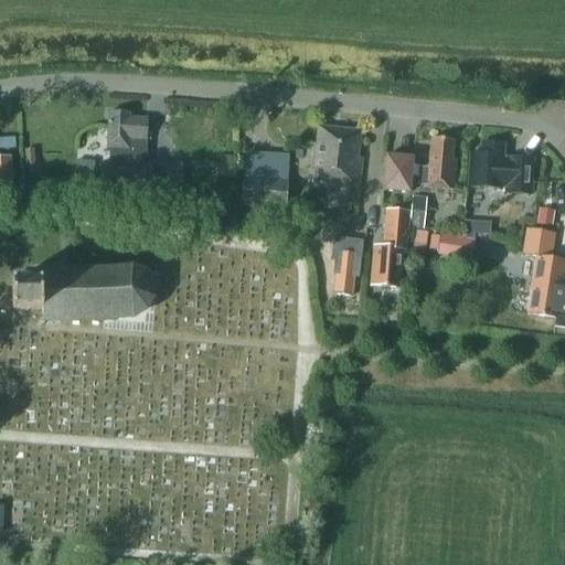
[(99,196),(150,198),(150,193),(161,193),(162,167),(142,167),(142,155),(139,155),(139,142),(142,142),(144,121),(126,121),(126,117),(105,116),(104,156),(107,156),(107,166),(100,166),(99,196)]
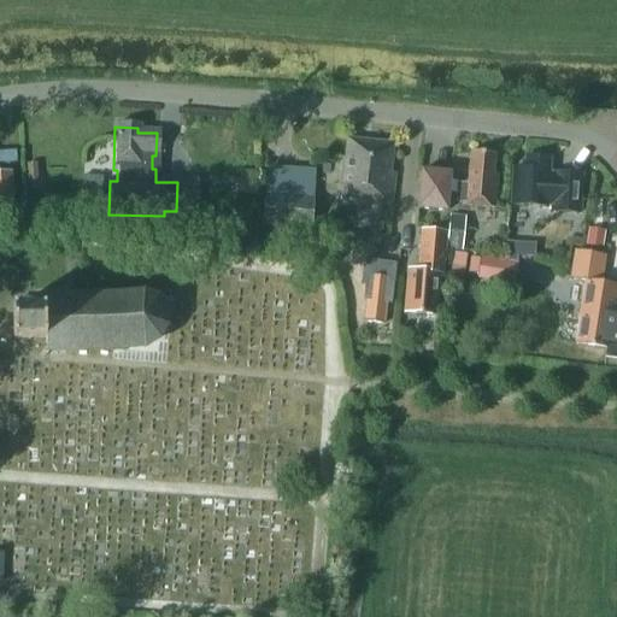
[(391,174),(393,146),(347,140),(340,201),(392,207),(395,174),(391,174)]
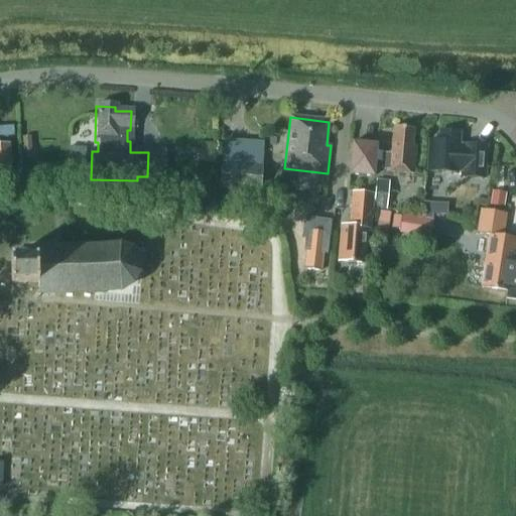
[(376,153),(377,145),(351,143),(348,176),(375,178),(375,169),(388,170),(388,173),(414,175),(416,146),(413,146),(414,129),(395,128),(392,127),(390,155),(376,153)]
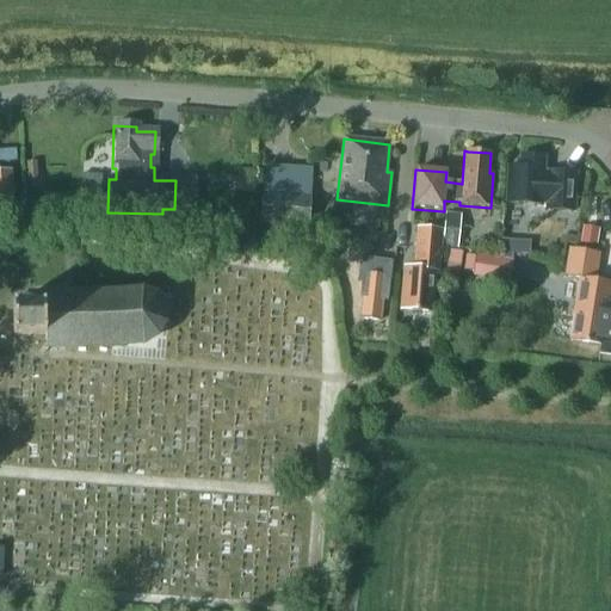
[(520,168),(507,168),(506,202),(547,204),(547,210),(575,211),(576,173),(543,172),(543,158),(520,156),(520,168)]
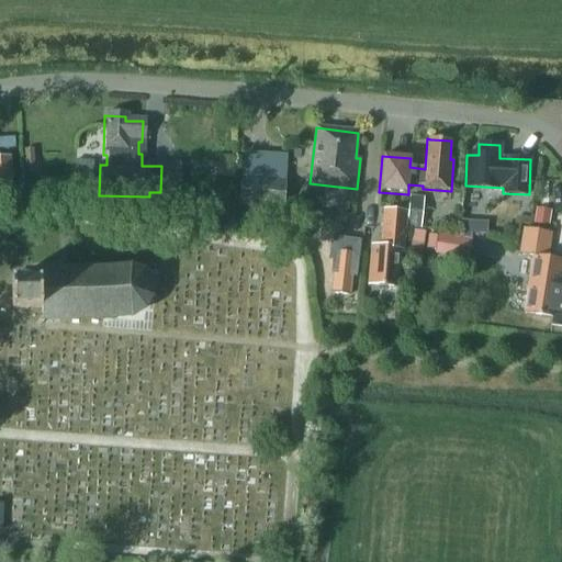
[(235,156),(216,155),(215,177),(234,178),(235,156)]
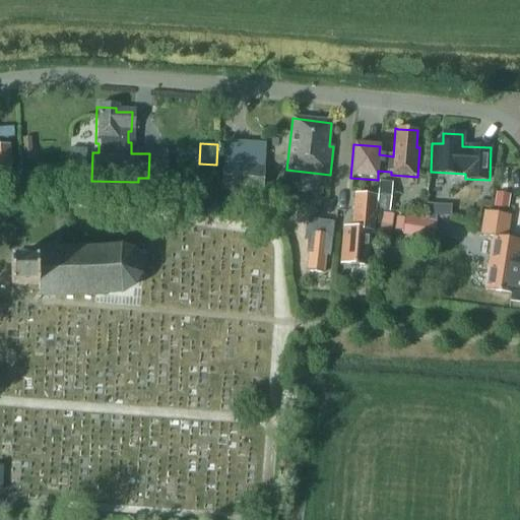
[(9,145),(0,145),(0,175),(10,175),(9,145)]
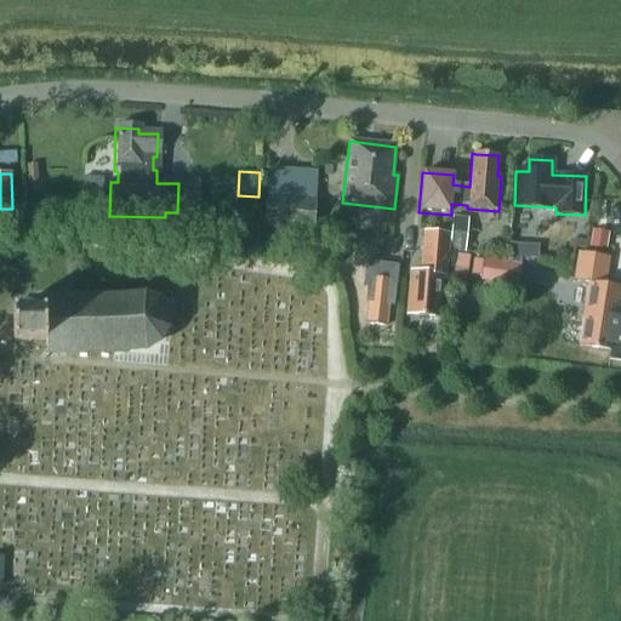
[(103,178),(83,177),(81,194),(102,195),(103,178)]
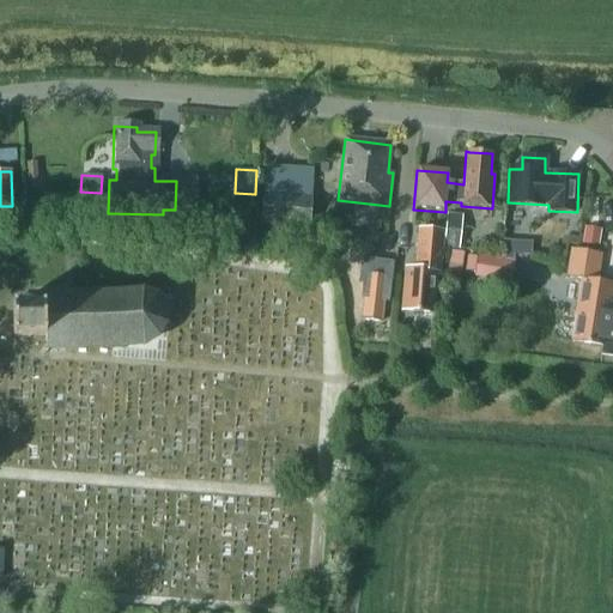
[(310,226),(313,184),(266,182),(263,224),(310,226)]
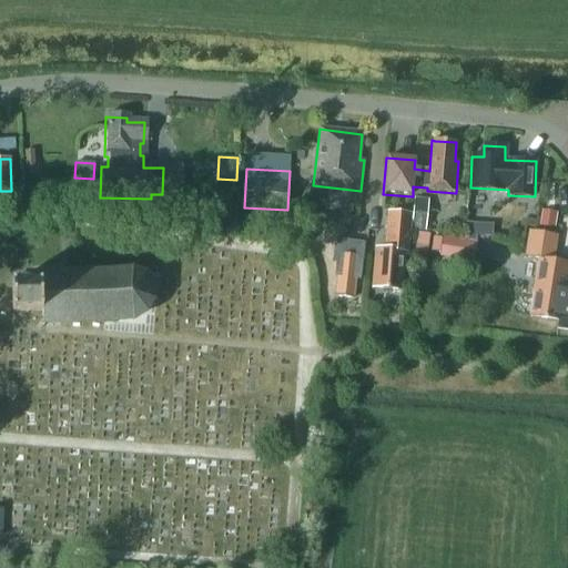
[(478,213),(480,196),(468,195),(466,212),(478,213)]
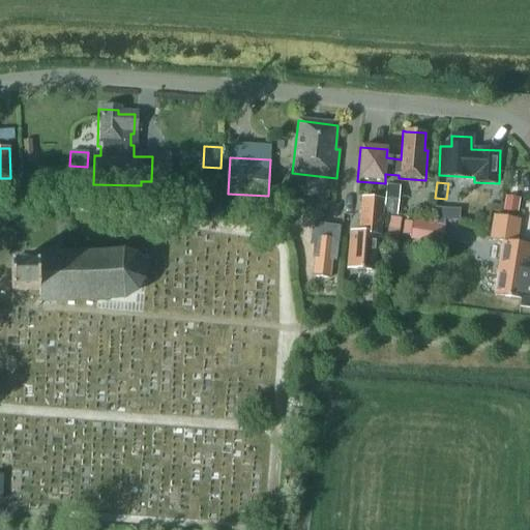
[(401,186),(386,184),(383,215),(398,216),(401,186)]
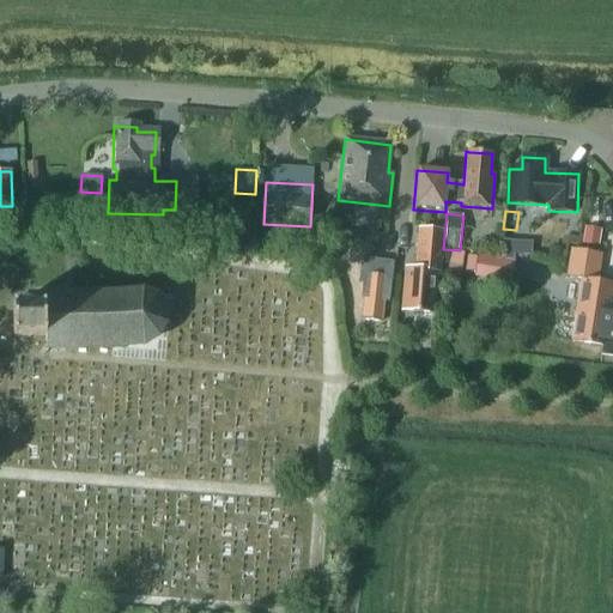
[(133,220),(133,231),(144,231),(144,222),(133,220)]
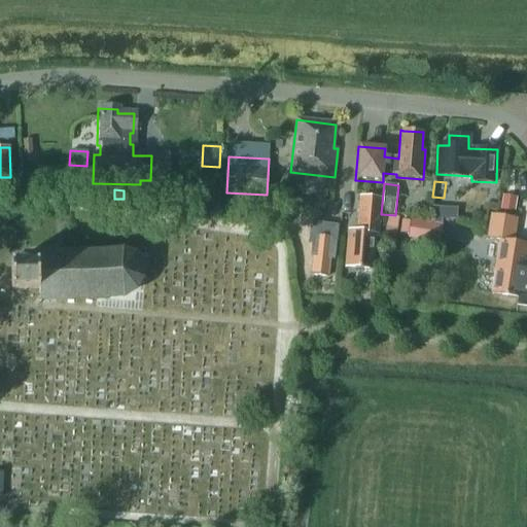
[(378,236),(381,199),(360,197),(357,232),(348,231),(345,267),(370,269),(373,235),(378,236)]
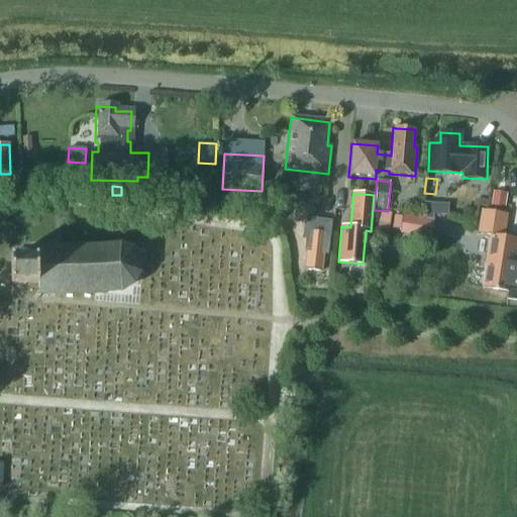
[(491,206),(504,208),(506,198),(493,196),(491,206)]
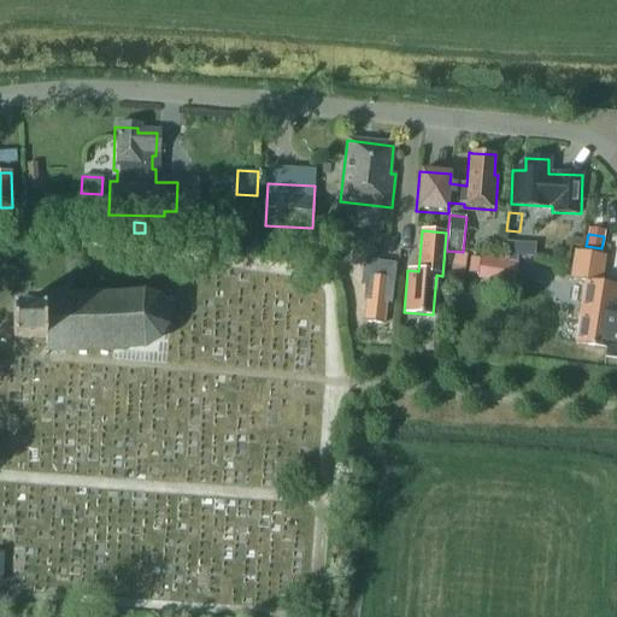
[(321,236),(318,251),(330,252),(333,239),(321,236)]
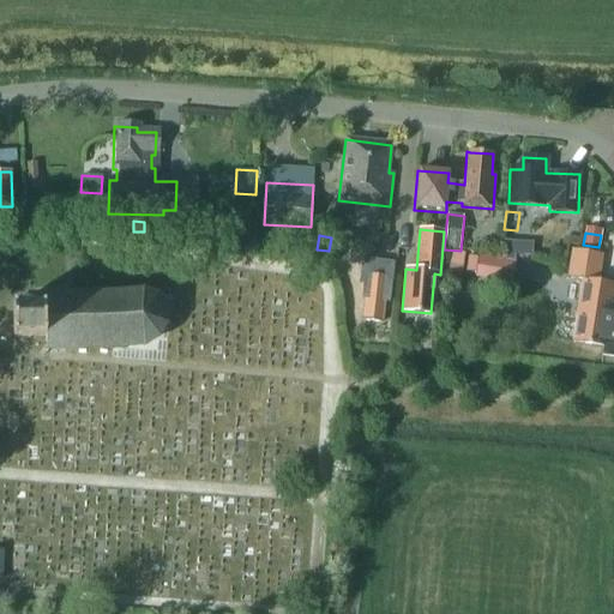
[(464,253),(451,252),(450,265),(462,268),(464,253)]
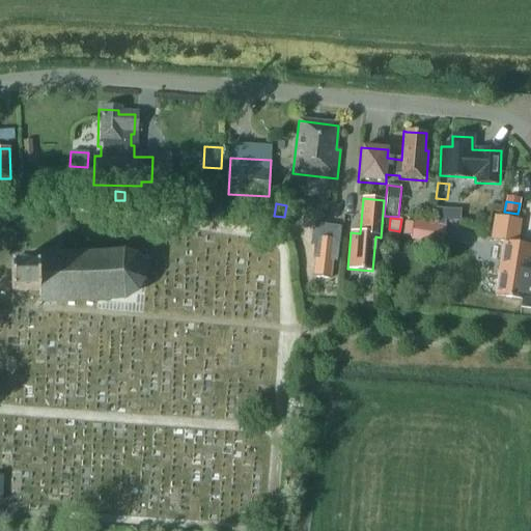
[(514,244),(518,221),(491,218),(487,242),(501,244),(495,297),(521,300),(520,307),(530,308),(530,263),(527,263),(529,246),(514,244)]
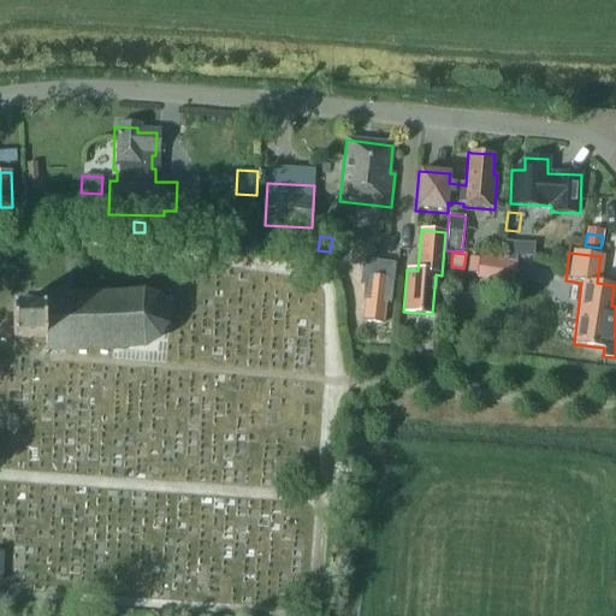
[(479,259),(477,276),(499,278),(515,280),(517,264),(515,264),(503,262),(502,262),(479,259)]
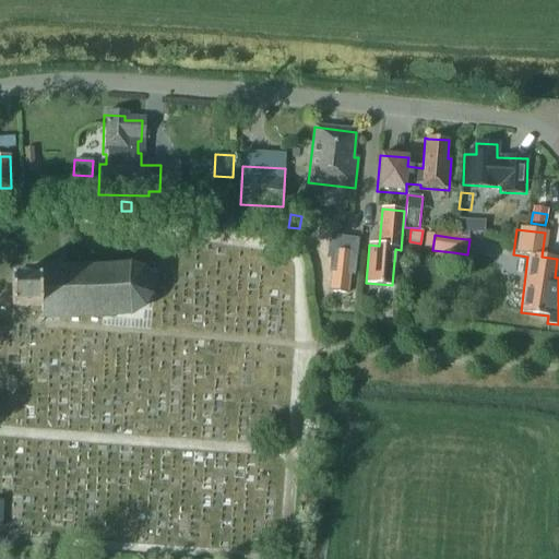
[(355,275),(357,252),(332,250),(330,272),(325,271),(324,283),(332,283),(331,292),(348,294),(351,275),(355,275)]
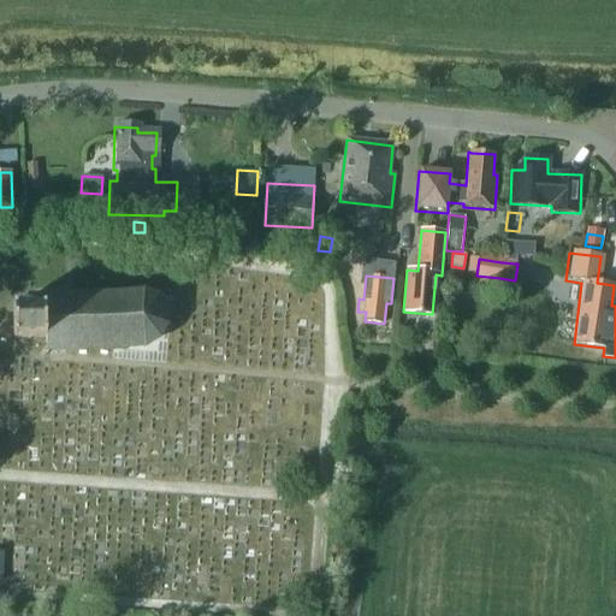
[(112,348),(138,347),(143,347),(146,345),(150,344),(153,342),(157,339),(159,337),(161,333),(164,330),(165,326),(165,323),(166,320),(166,319),(166,317),(165,315),(165,312),(164,309),(164,308),(163,306),(161,304),(159,301),(158,298),(155,297),(153,295),(150,294),(148,292),(144,291),(142,291),(140,291),(137,291),(134,291),(43,295),(45,301),(22,300),(22,308),(12,309),(13,321),(13,338),(46,337),(46,347),(46,350),(55,350),(64,349),(112,348)]
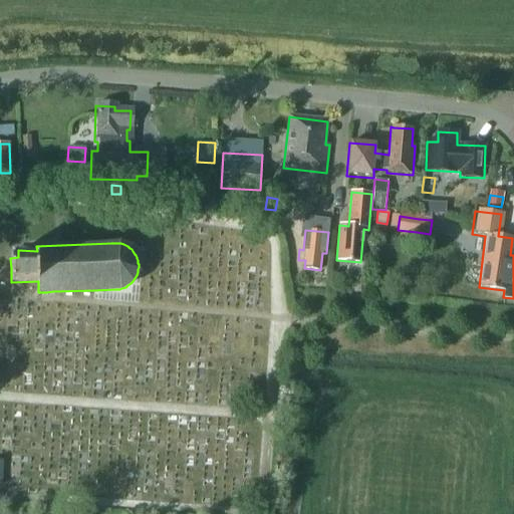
All buildings are outlined.
